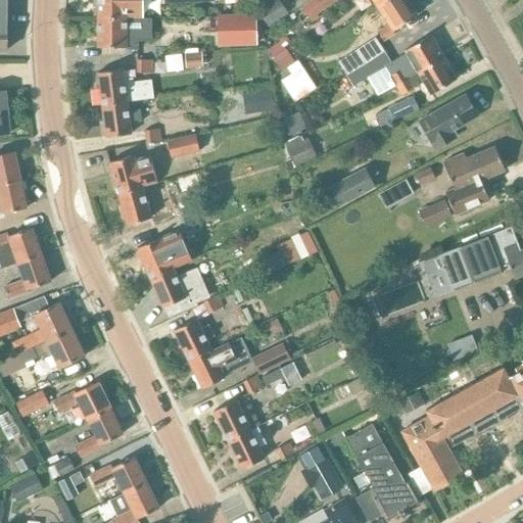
[(141,17),(140,0),(97,0),(97,17),(141,17)]
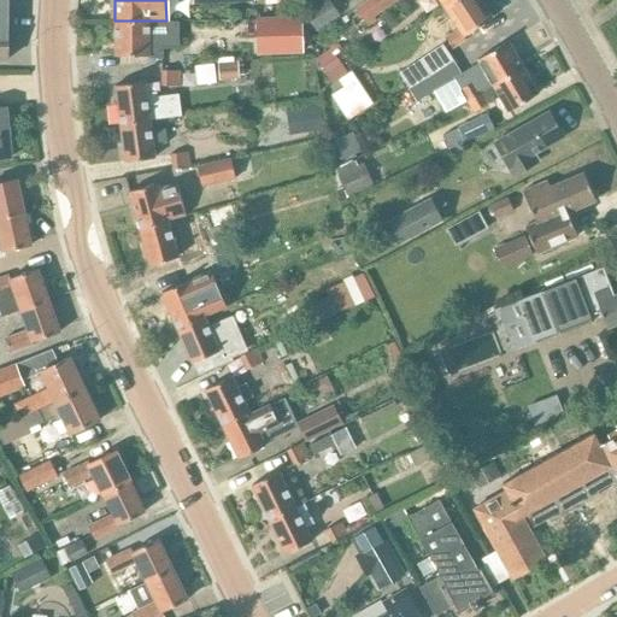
[(323,0),(304,13),(317,31),(340,15),(329,0),(323,0)]
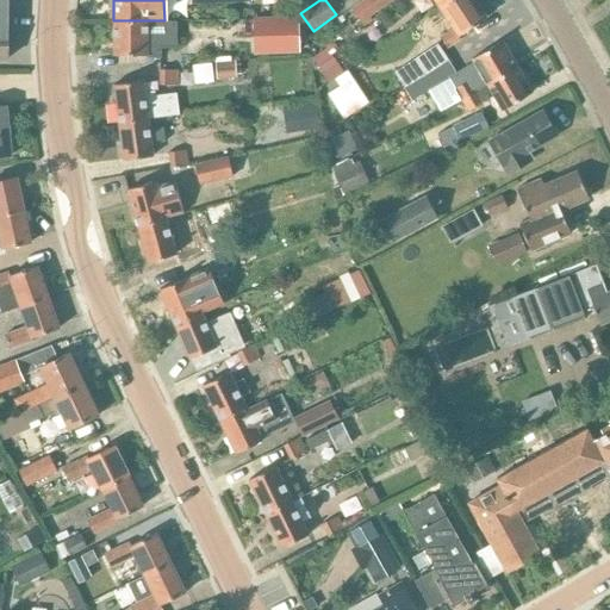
[(365,0),(353,8),(363,26),(372,20),(368,16),(377,11),(380,8),(391,0),(365,0)]
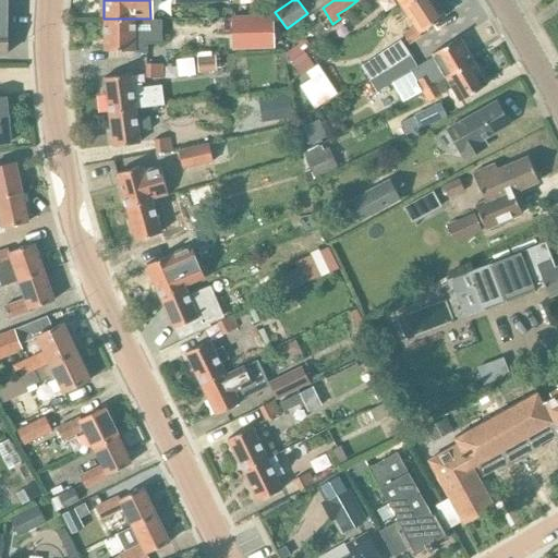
[(434,0),(410,0),(400,7),(413,26),(403,33),(410,43),(421,36),(420,33),(445,15),(434,0)]
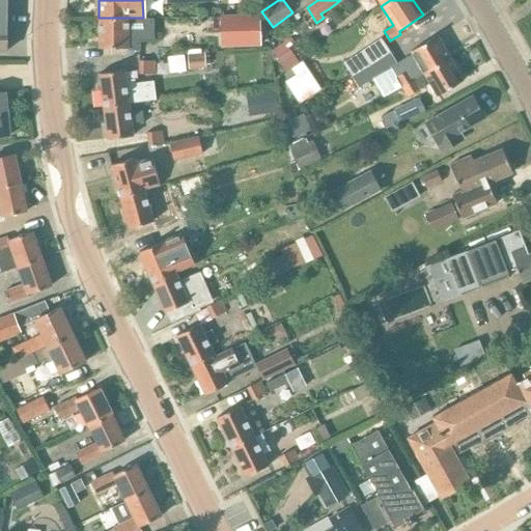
[(260,14),(220,16),(221,48),(261,47),(260,14)]
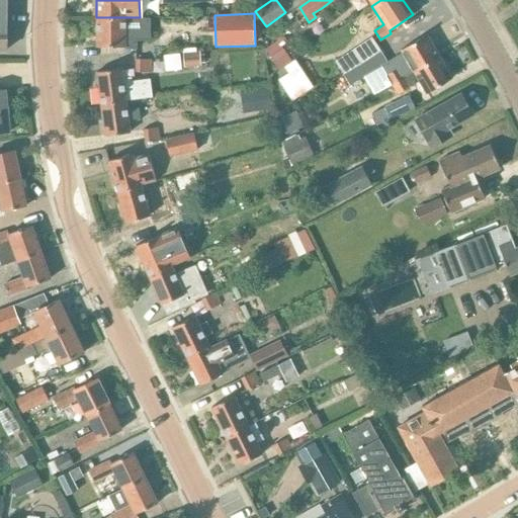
[(140,17),(96,17),(96,47),(124,47),(132,47),(132,40),(147,40),(146,17),(140,17)]
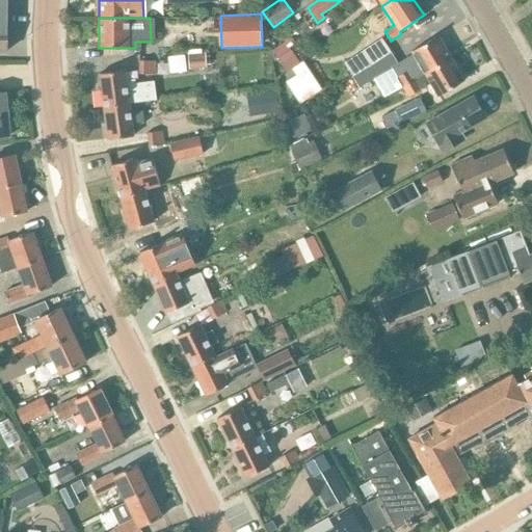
[(303,20),(297,24),(302,33),(310,28),(303,20)]
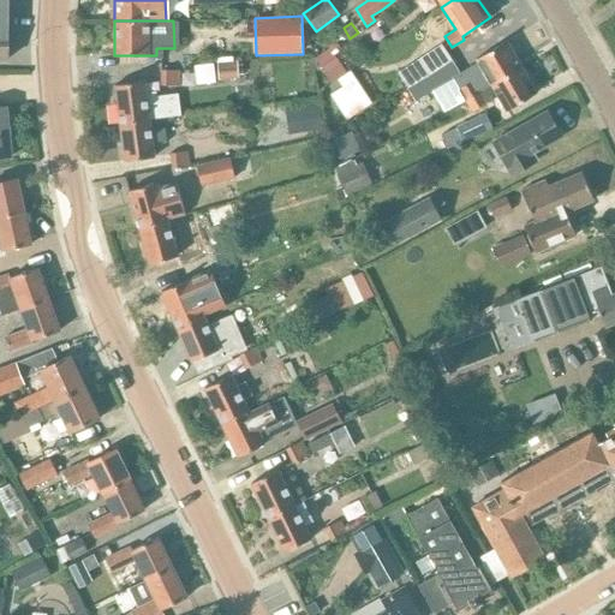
[(419,81),(407,89),(415,102),(431,91),(437,102),(445,112),(465,101),(521,67),(506,41),(485,53),(476,59),(478,64),(463,73),(453,59),(429,75),(419,81)]
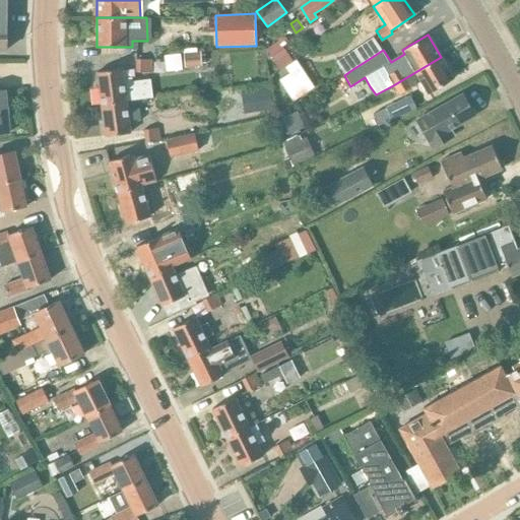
[(356,53),(348,58),(354,68),(363,63),(383,50),(374,37),(354,50),(356,53)]
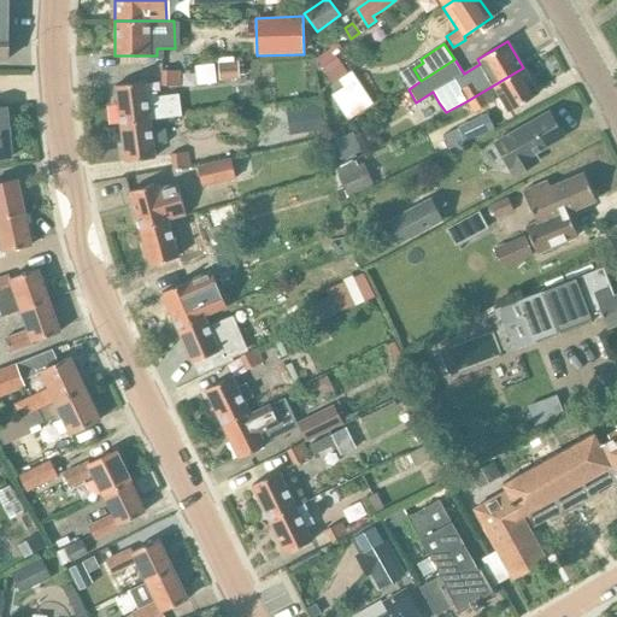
[(331,48),(316,59),(328,76),(344,66),(331,48)]
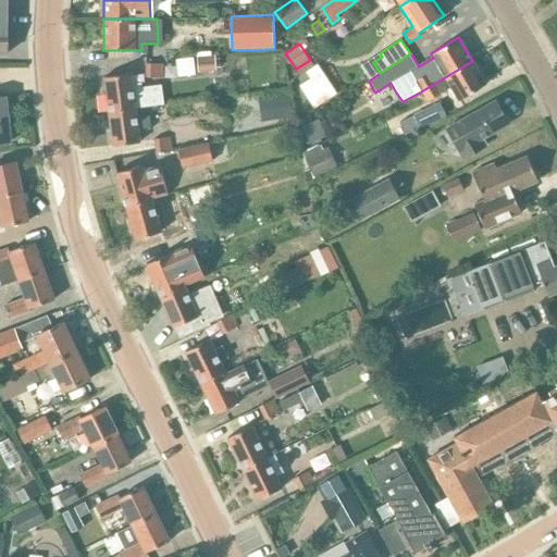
[(197,57),(197,72),(217,72),(215,56),(197,57)]
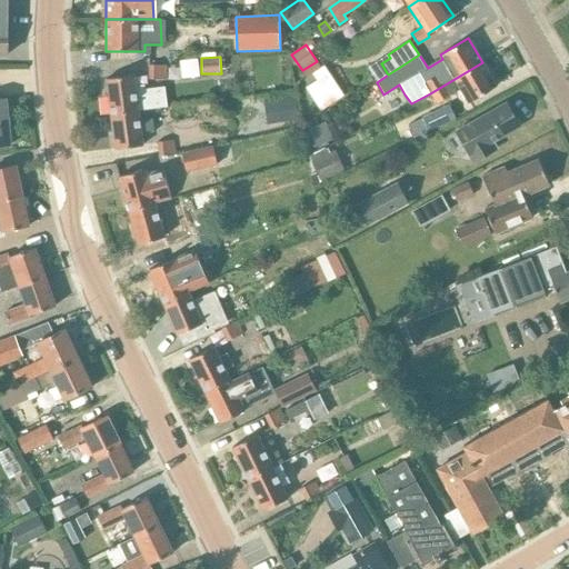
[(482,62),(430,93),(436,103),(460,89),(468,102),(478,98),(497,86),(482,62)]
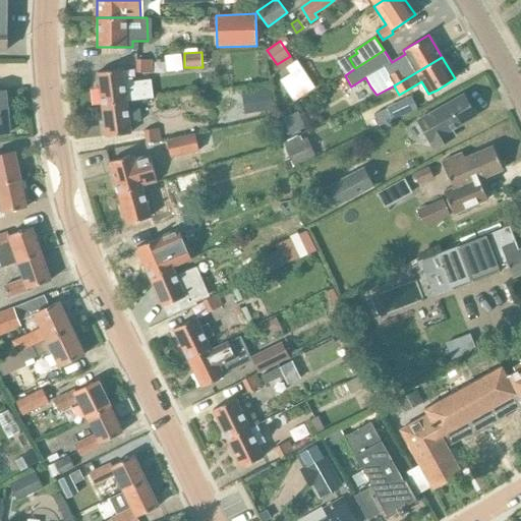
[(136,60),(136,72),(151,72),(151,60),(136,60)]
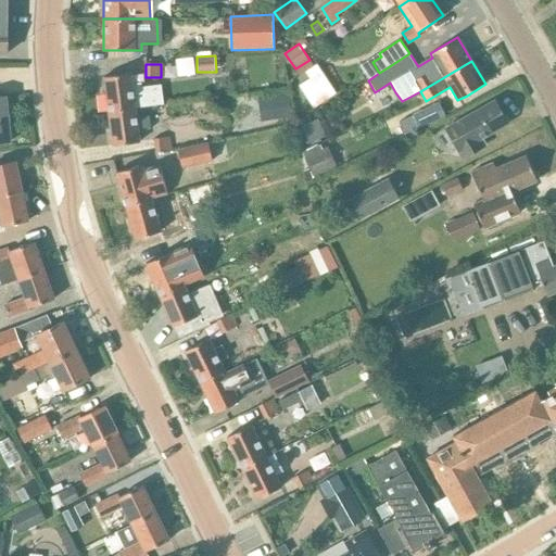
[(308,78),(298,86),(313,109),(336,93),(316,64),(304,72),(308,78)]
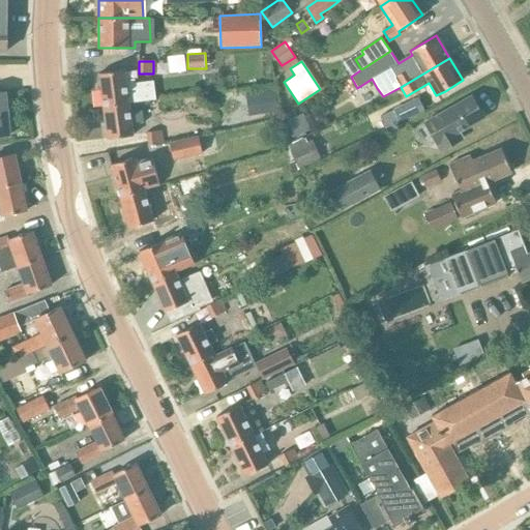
[(99,74),(104,107),(127,104),(127,106),(155,102),(153,81),(135,83),(135,80),(126,81),(124,70),(99,74)]
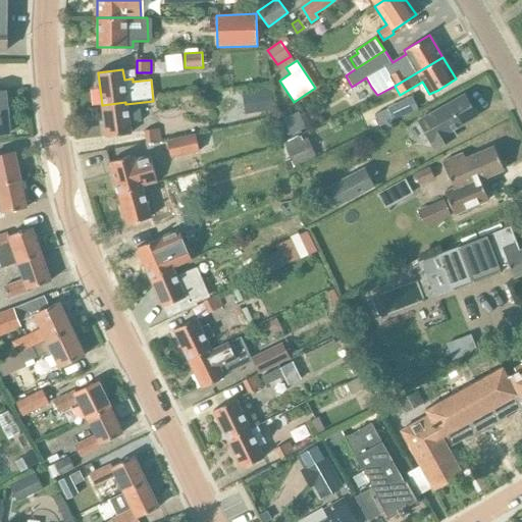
[(270,89),(242,93),(245,114),(274,109),(270,89)]
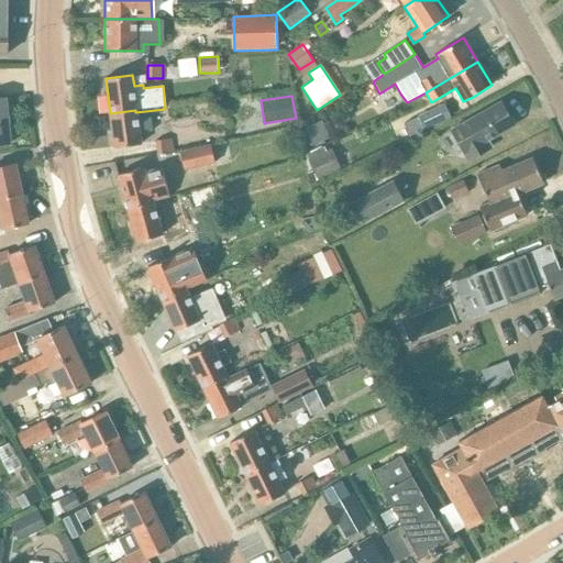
[(0,144),(10,144),(6,98),(0,98),(0,144)]
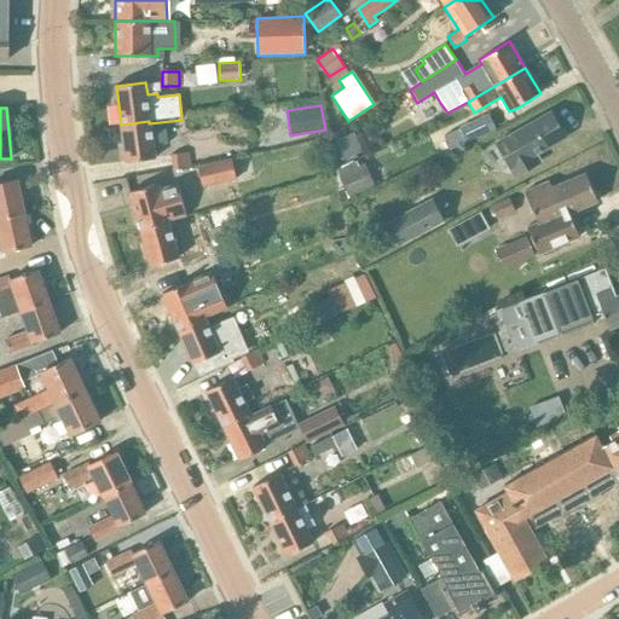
[(550,113),(496,144),(515,177),(538,163),(533,155),(565,138),(550,113)]
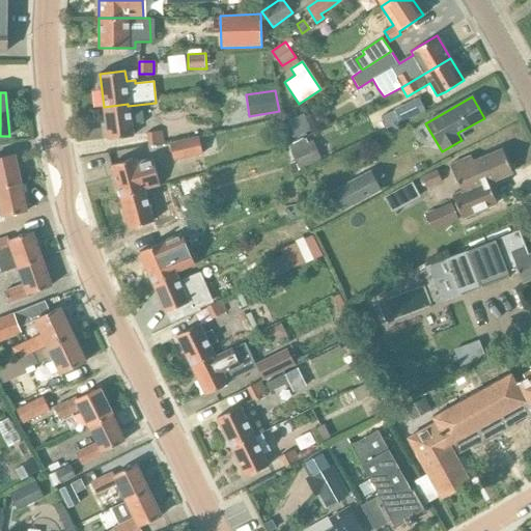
[(418,98),(394,109),(380,116),(386,129),(424,110),(418,98)]
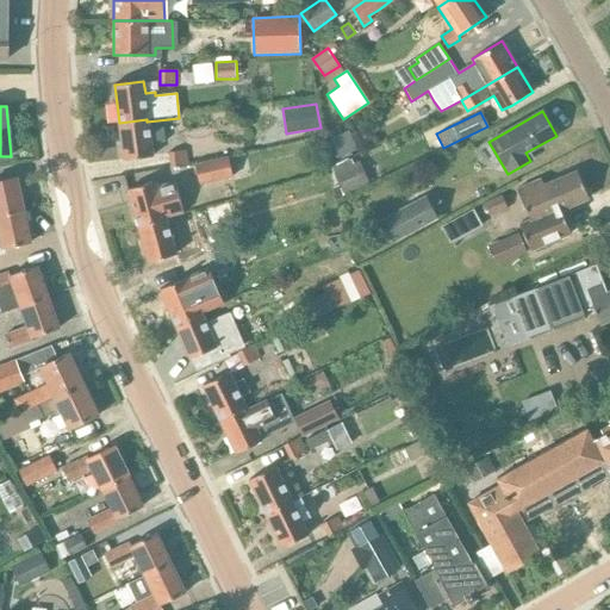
[(147,119),(119,123),(124,160),(151,156),(149,143),(166,142),(163,128),(148,129),(147,122),(147,119)]
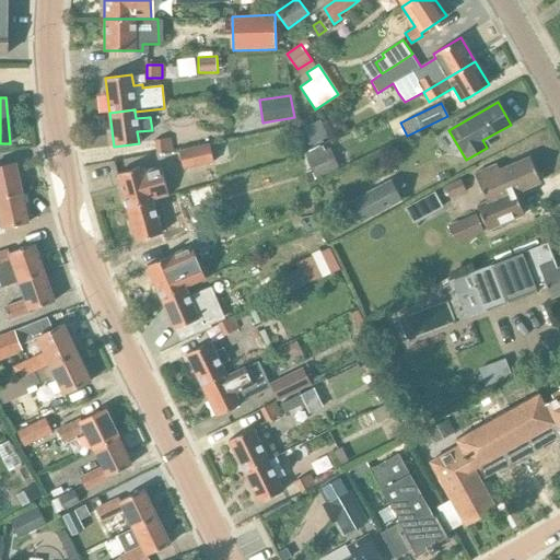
[(321,121),(303,129),(311,146),(328,138),(321,121)]
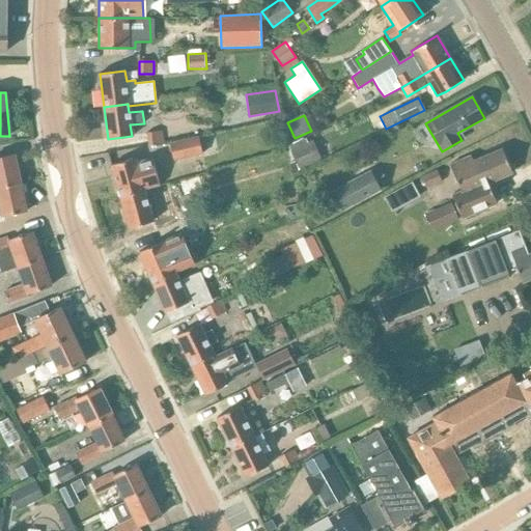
[(144,134),(146,147),(162,145),(161,132),(144,134)]
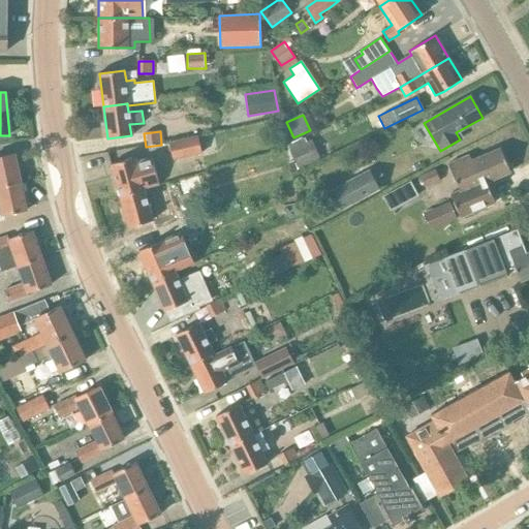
[(197,135),(170,142),(174,160),(176,159),(199,154),(203,153),(197,135)]
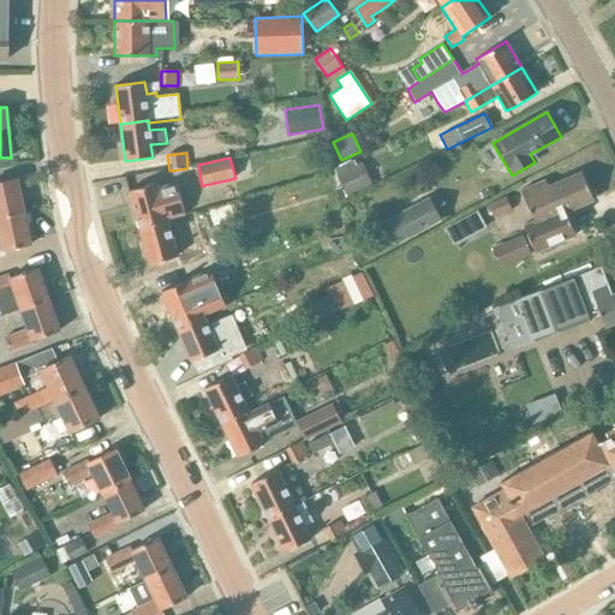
[(360,159),(334,171),(346,196),(372,184),(360,159)]
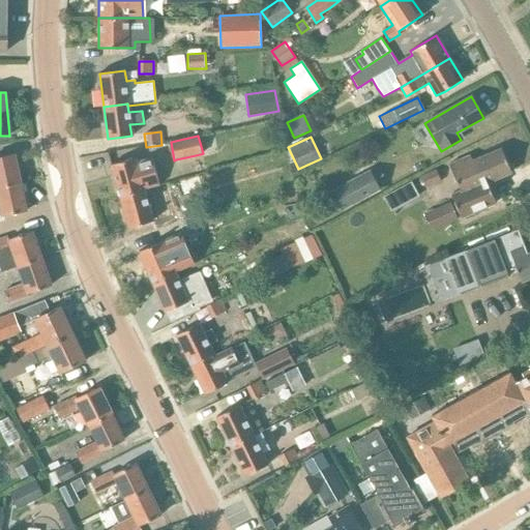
[(470,155),(449,165),(461,189),(450,194),(461,218),(479,211),(497,203),(488,182),(493,180),(511,172),(501,148),(472,160),(470,155)]
